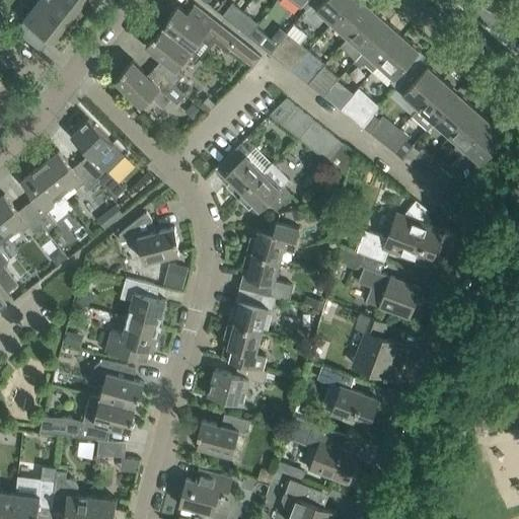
[(75,9),(63,0),(38,0),(34,4),(62,25),(75,9)]
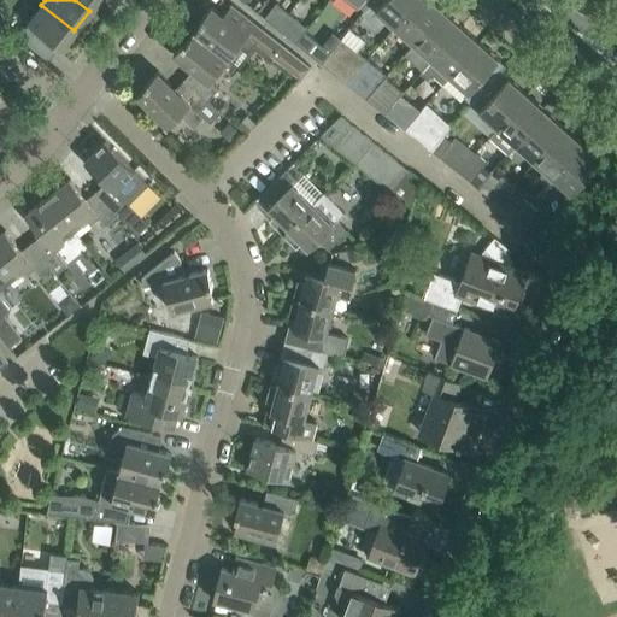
[(98,0),(75,0),(89,11),(98,0)]
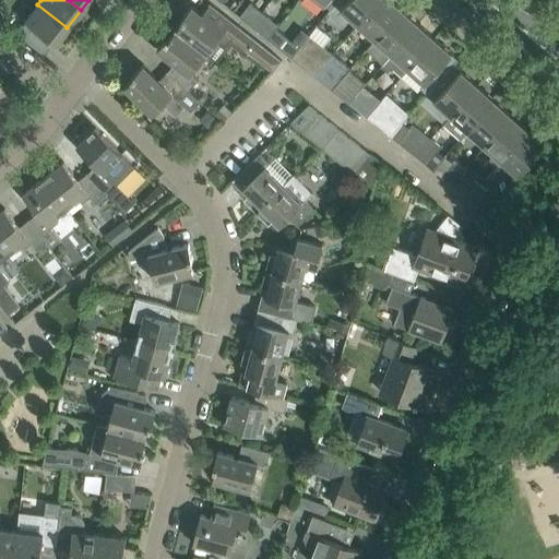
[(319,0),(331,10),(337,0),(319,0)]
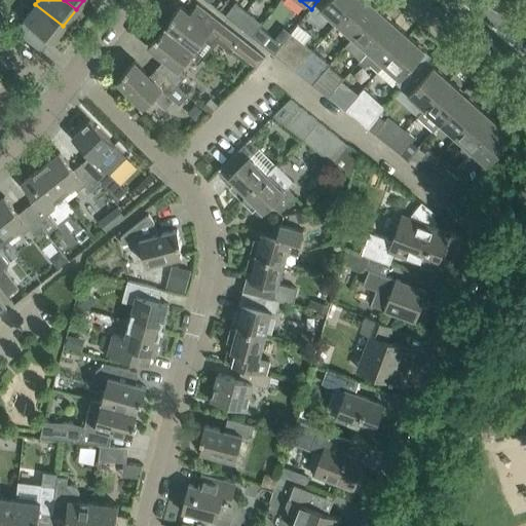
[(337,23),(357,0),(317,0),(311,9),(317,13),(322,9),(337,23)]
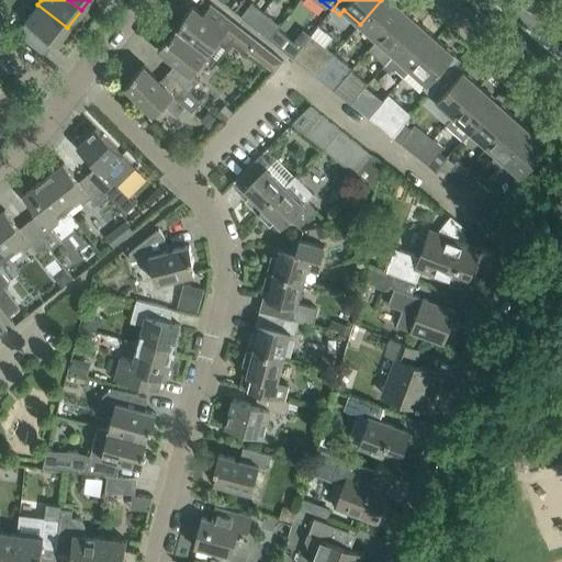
[(377,40),(404,9),(393,0),(381,0),(360,24),(377,40)]
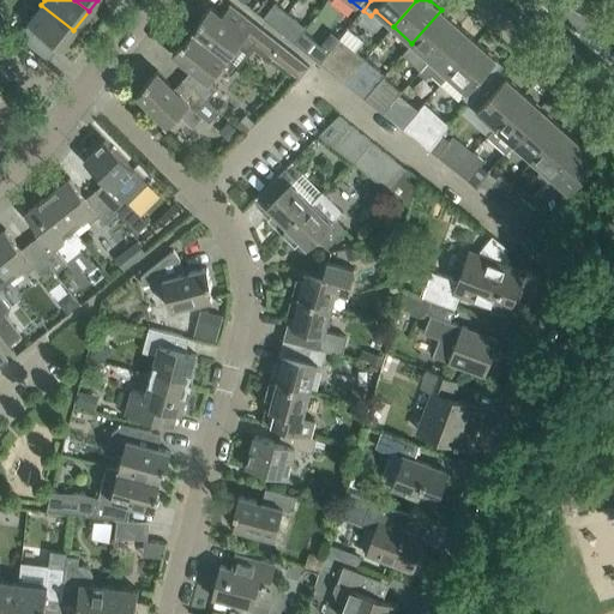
[(276,28),(288,13),(275,2),(263,17),(276,28)]
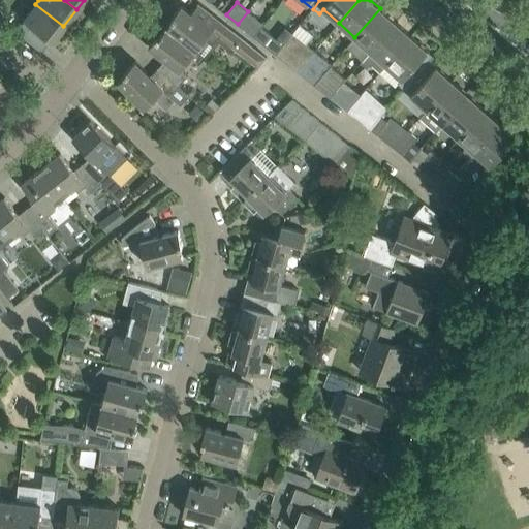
[(63,26),(35,4),(22,21),(50,42),(63,26)]
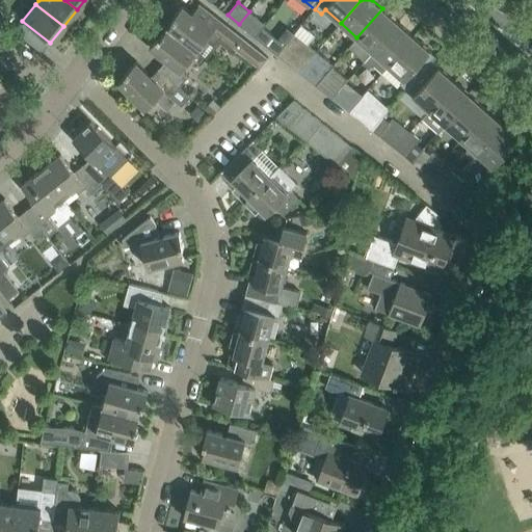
[(267,57),(206,8),(198,18),(182,5),(173,18),(175,19),(167,27),(195,49),(205,36),(210,41),(212,42),(214,42),(216,41),(219,37),(220,37),(258,68),(267,57)]
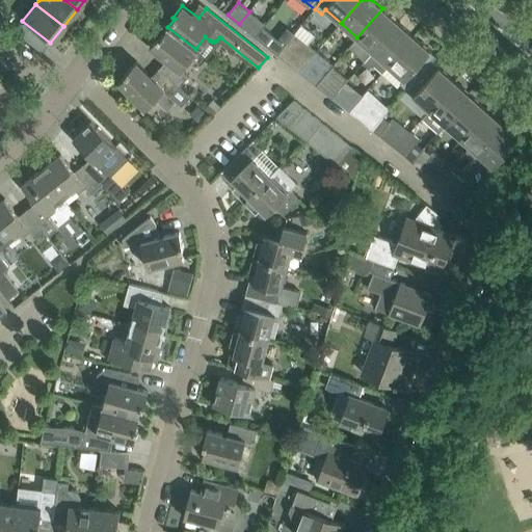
[(365,60),(398,23),(382,8),(356,37),(348,47),(365,60)]
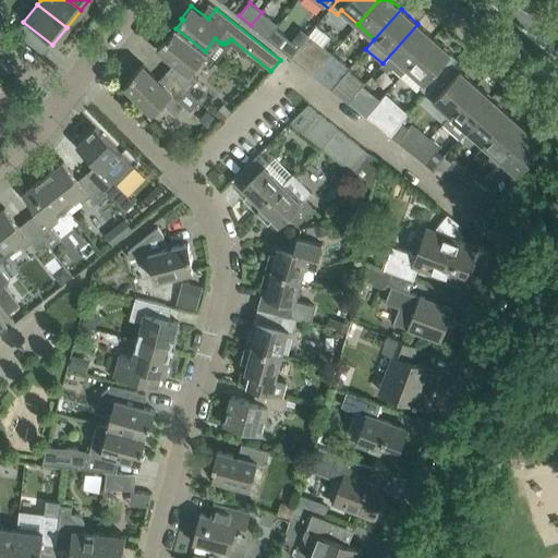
[(278,25),(262,12),(251,25),(268,38),(276,28),(278,25)]
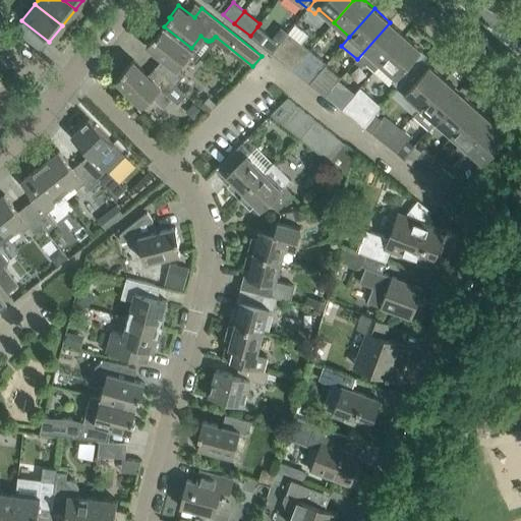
[(381,64),(405,36),(390,22),(357,59),(355,61),(358,63),(363,64),(367,64),(374,71),(381,64)]
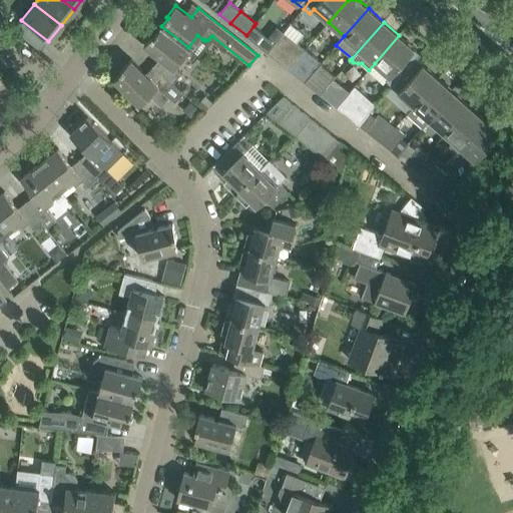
[(173,66),(188,47),(161,26),(155,34),(153,33),(144,45),(159,57),(152,65),(171,82),(180,72),(173,66)]
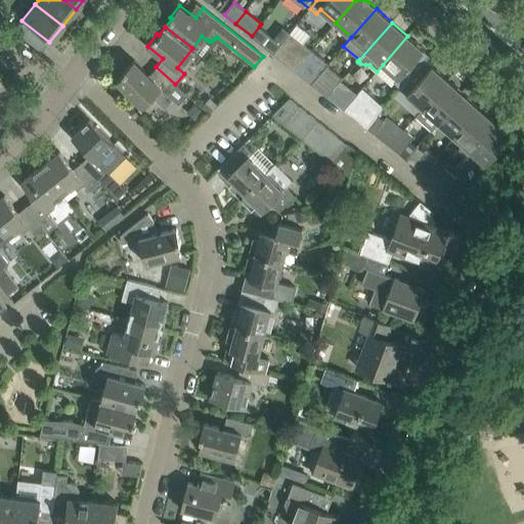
[(280,43),(259,27),(252,36),(273,52),(280,43)]
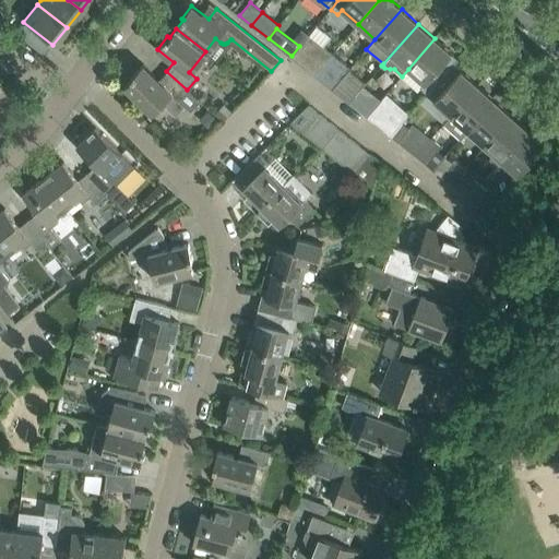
[(314,74),(333,54),(309,34),(299,46),(292,56),(314,74)]
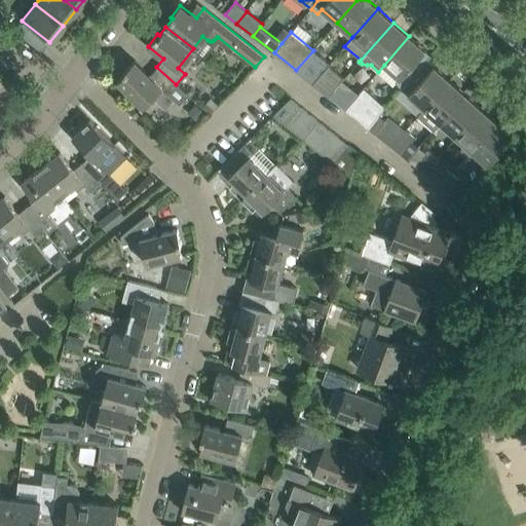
[(431,57),(425,50),(409,36),(384,65),(401,79),(397,83),(402,88),(426,61),(427,61),(431,57)]
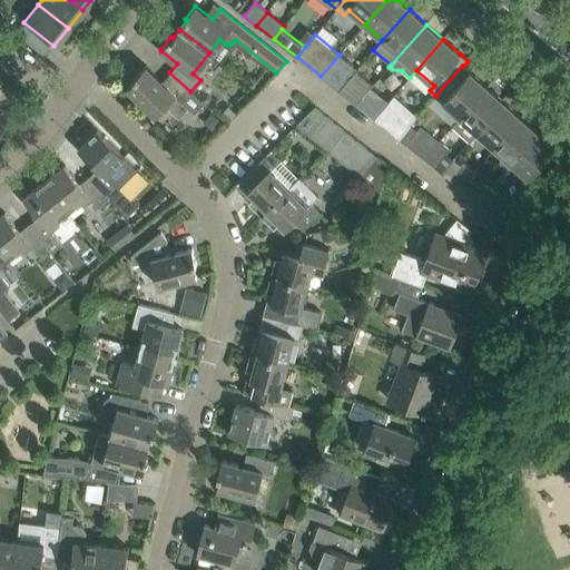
[(340,55),(321,76),(340,90),(357,69),(340,55)]
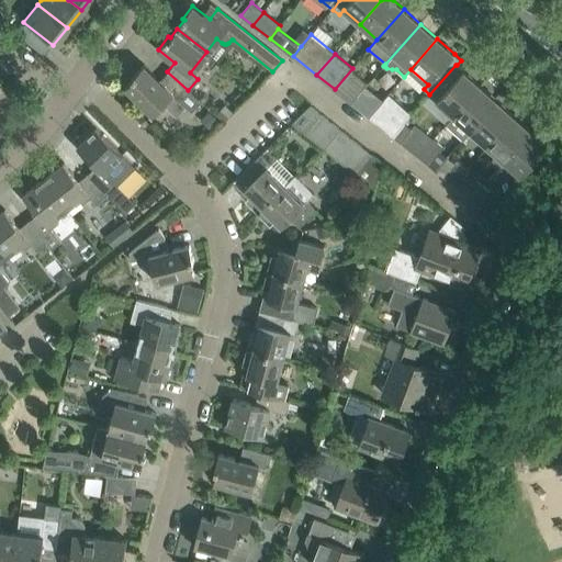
[(134,78),(125,87),(154,114),(165,104),(177,116),(186,108),(190,112),(200,102),(188,90),(167,71),(159,80),(144,65),(132,77),(134,78)]
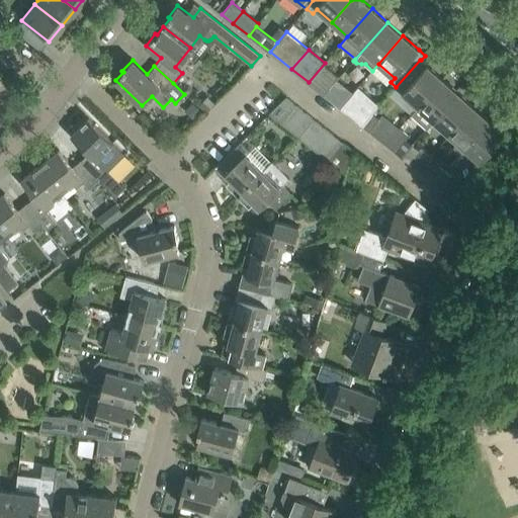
[(418,107),(442,79),(421,60),(420,60),(396,87),(402,92),(402,93),(418,107)]
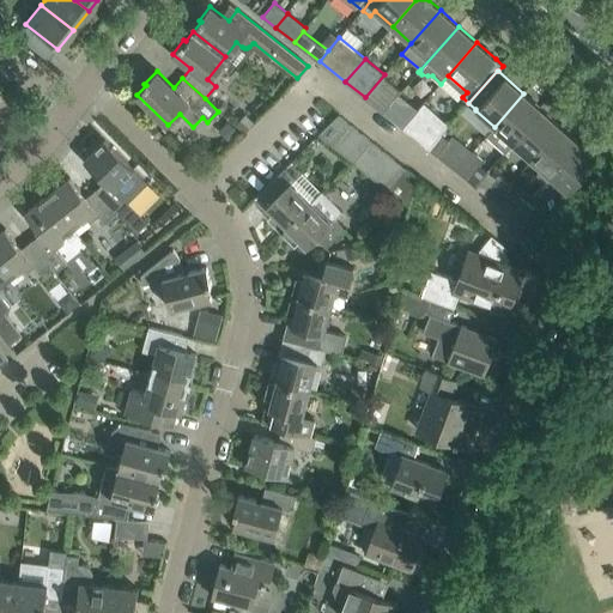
[(382,113),(395,97),(387,91),(375,107),(382,113)]
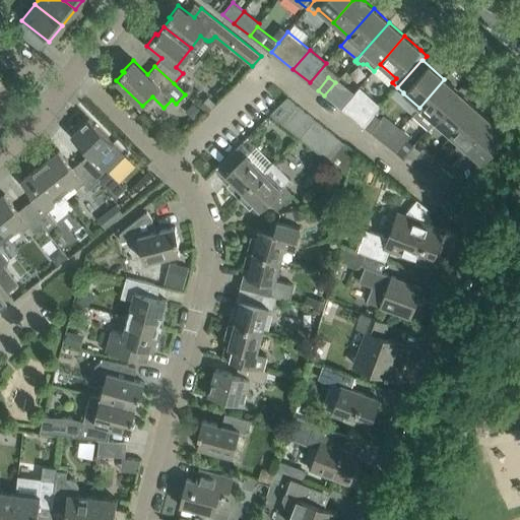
[(0,95),(8,89),(0,79),(0,95)]
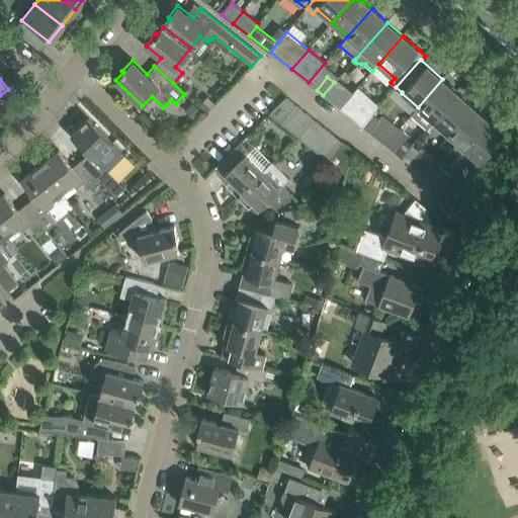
[(340,107),(353,91),(344,83),(344,84),(338,79),(334,83),(334,82),(323,95),(330,100),(339,108),(340,107)]
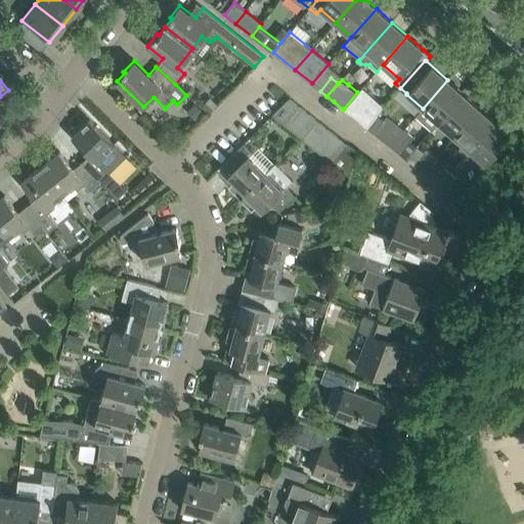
[(438,123),(464,94),(447,80),(423,108),(417,116),(433,129),(438,123)]
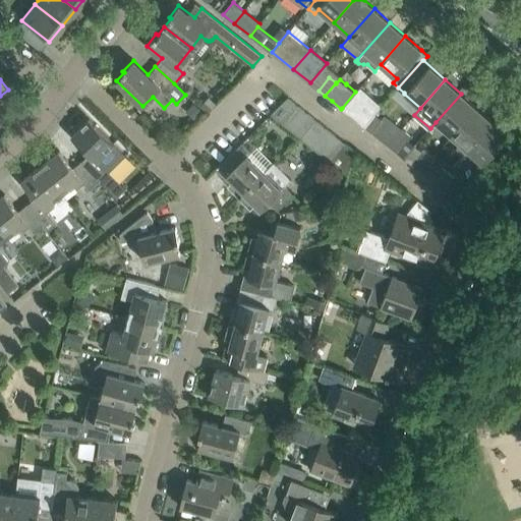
[(356,92),(355,92),(342,108),(364,125),(374,114),(375,114),(382,106),(360,87),(356,92)]
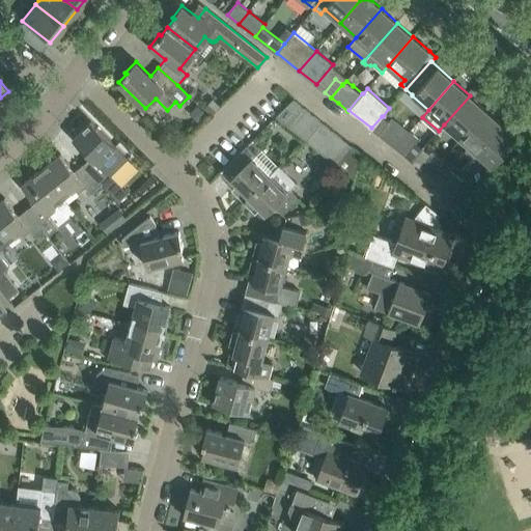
[(460,138),(485,110),(470,95),(444,124),(460,138)]
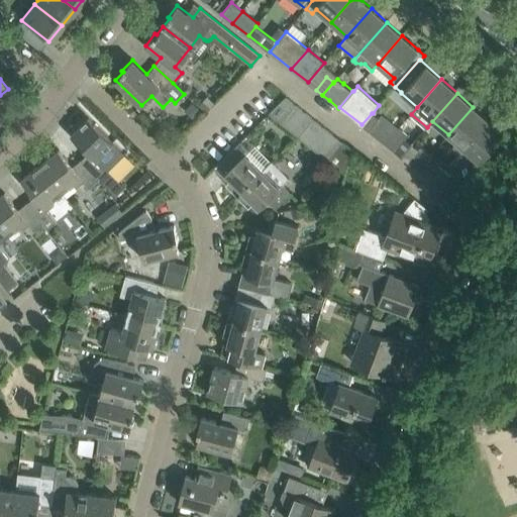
[(207,96),(199,104),(206,111),(214,103),(207,96)]
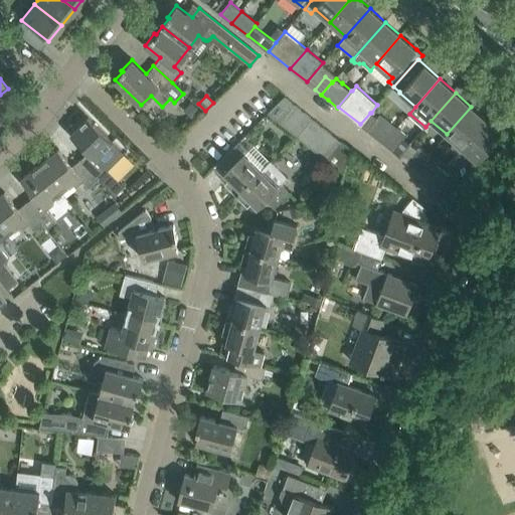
[(279,122),(296,106),(285,97),(268,113),(279,122)]
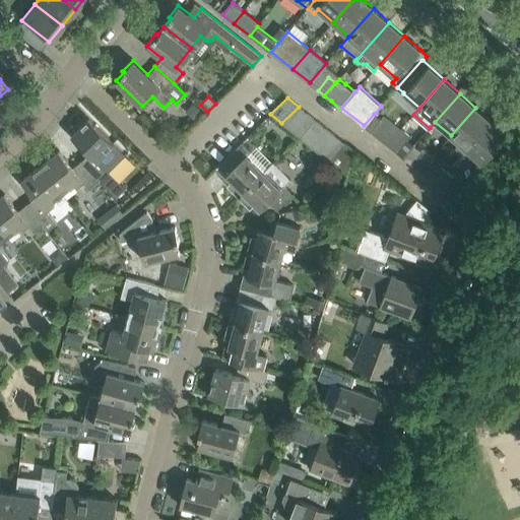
[(193,104),(186,113),(194,120),(202,111),(193,104)]
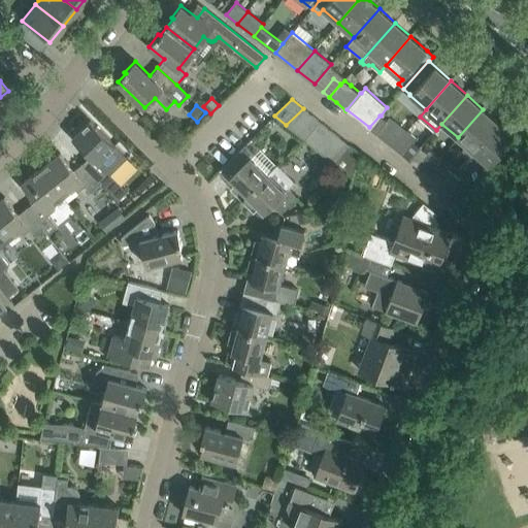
[(297,134),(315,117),(303,108),(286,125),(297,134)]
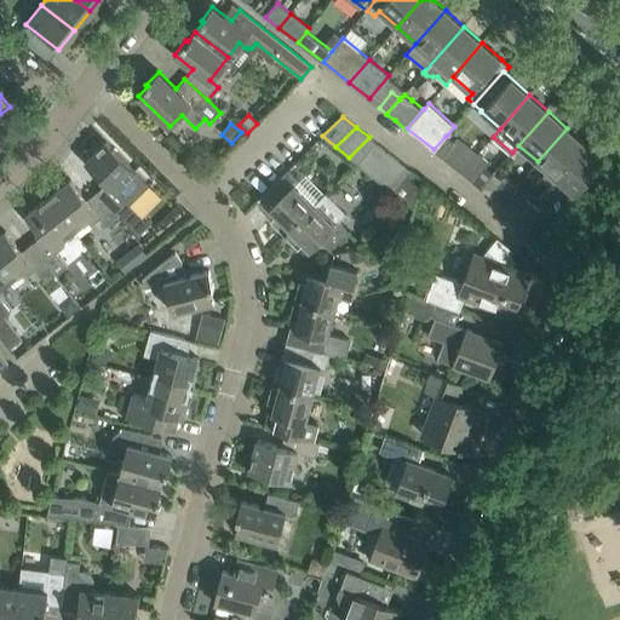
[(557,178),(586,145),(567,128),(538,161),(547,171),(540,178),(550,187),(557,178)]
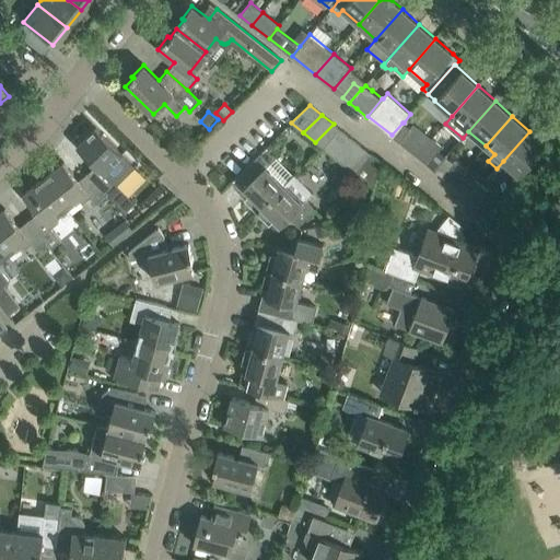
[(409,128),(404,123),(403,123),(392,135),(393,136),(417,155),(432,138),(412,124),(409,128)]
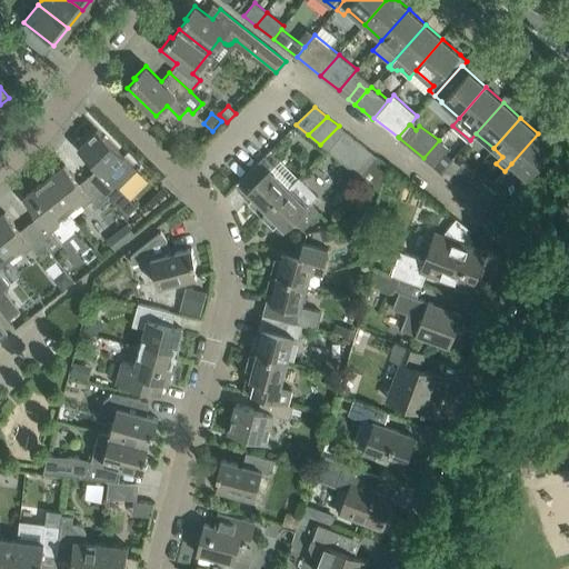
[(332,153),(351,136),(339,126),(320,145),(332,153)]
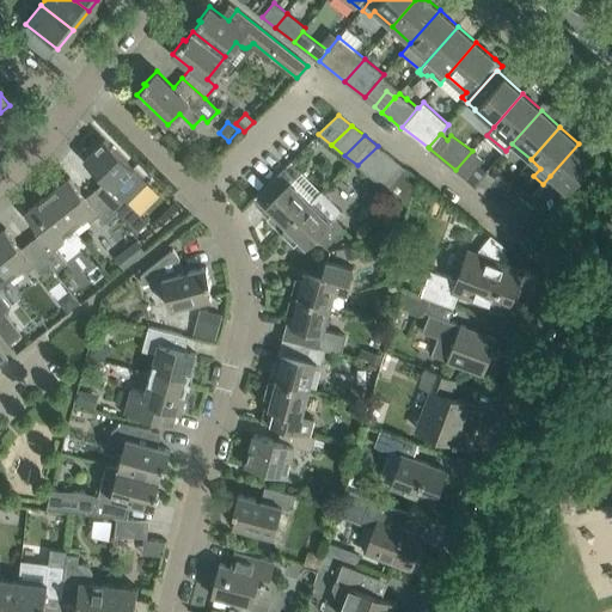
[(105,139),(84,160),(104,181),(95,189),(116,213),(117,212),(138,232),(147,222),(127,202),(127,200),(146,181),(134,169),(105,139)]
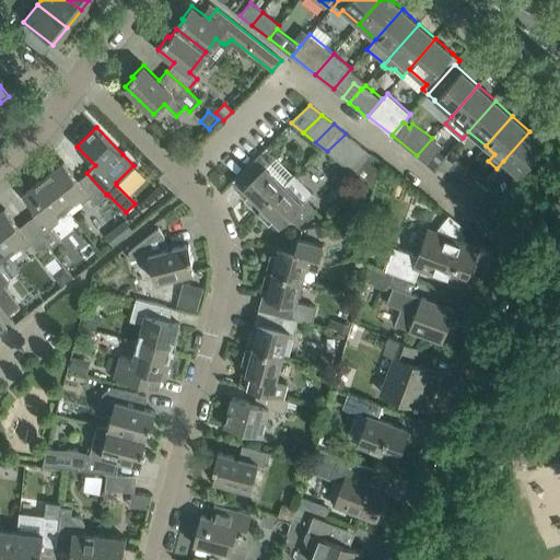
[(546,146),(529,131),(503,161),(520,176),(546,146)]
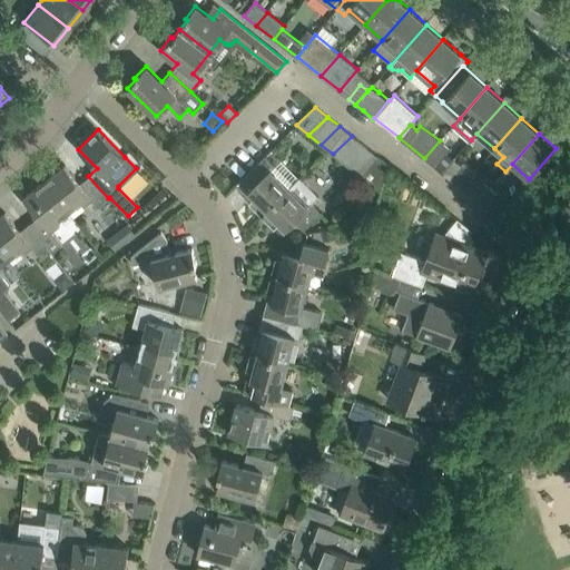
[(344,164),(364,146),(352,136),(333,154),(344,164)]
